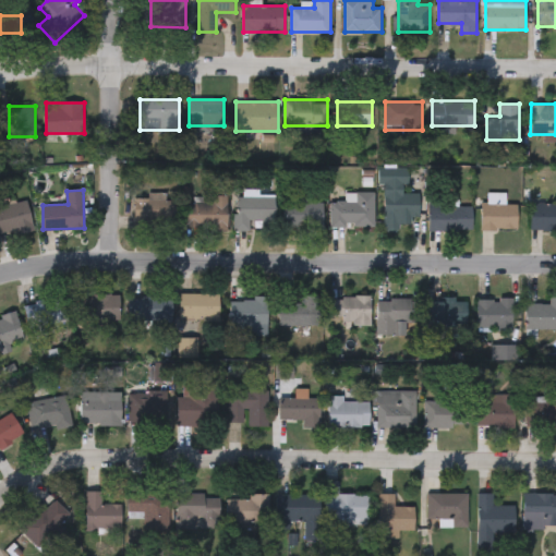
[(333,202),(346,202),(346,192),(376,192),(375,227),(333,227),(333,202)]
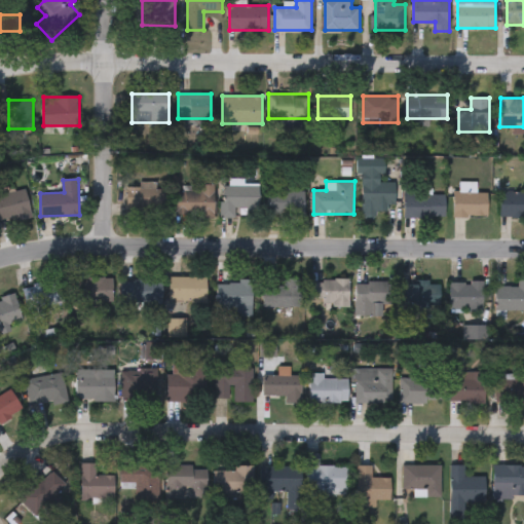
[(363,182),(396,182),(396,203),(378,203),(378,216),(363,216),(363,182)]
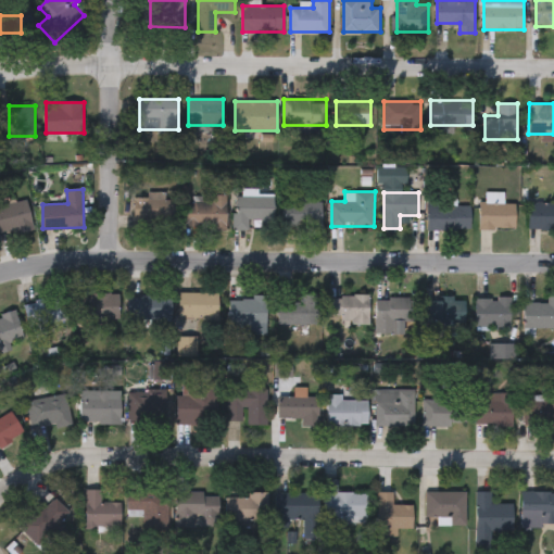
[(174,200),(174,227),(135,228),(134,194),(165,194),(165,200),(174,200)]
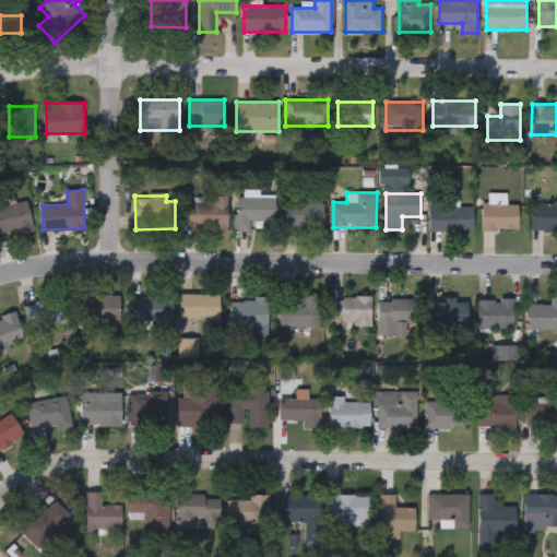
[(237,198),(276,197),(276,221),(251,221),(251,230),(237,230),(237,198)]
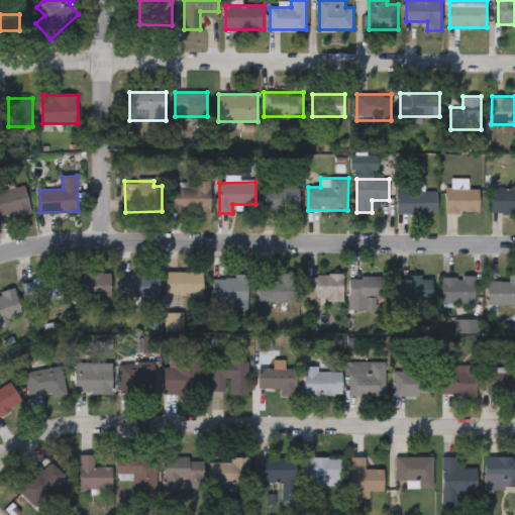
[(212,184),(211,213),(172,212),(172,184),(212,184)]
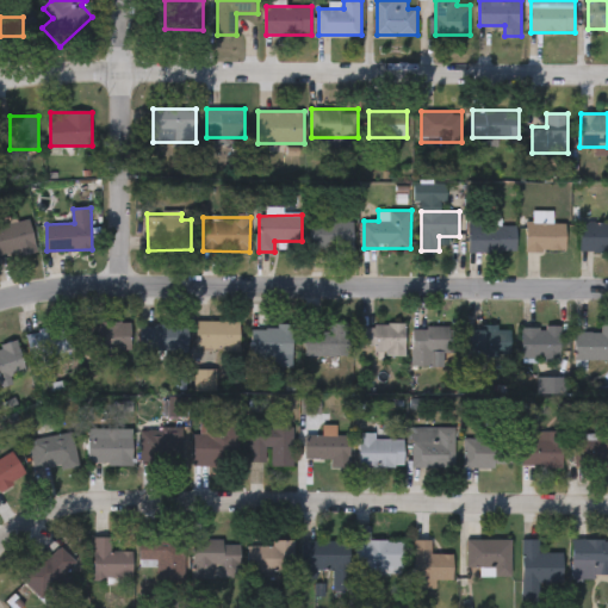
[(37,250),(0,256),(0,225),(31,219),(37,250)]
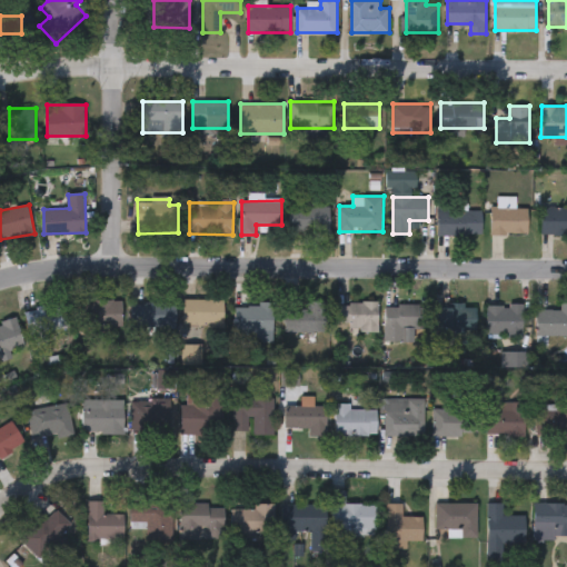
[(290,231),(290,206),(330,206),(330,231),(290,231)]
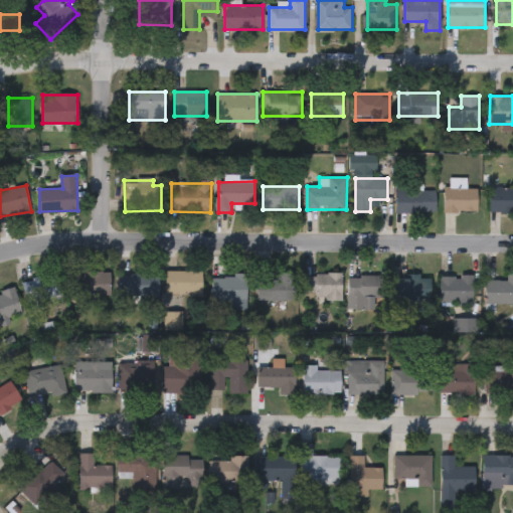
[(512,211),(490,211),(490,187),(512,187),(512,211)]
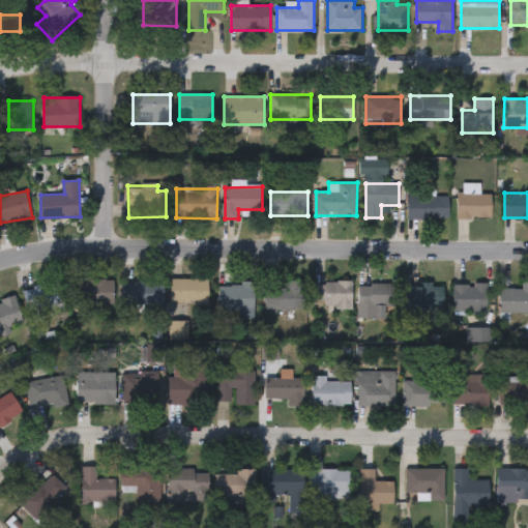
[(492,217),(459,217),(459,194),(492,194),(492,217)]
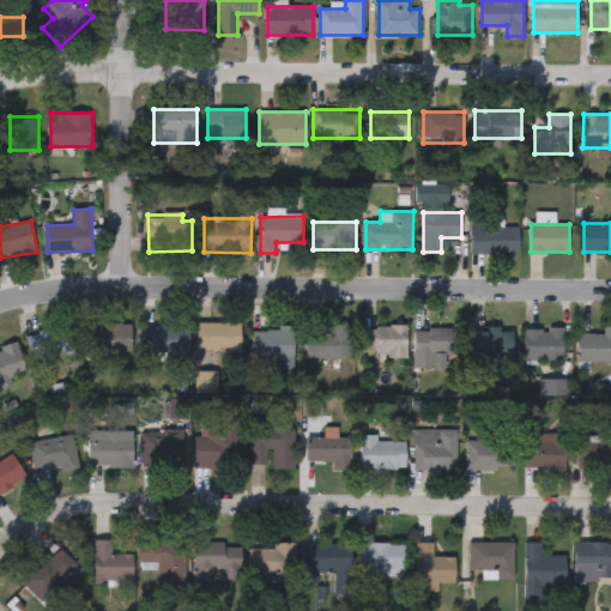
[(521,227),(521,253),(472,253),(472,227),(521,227)]
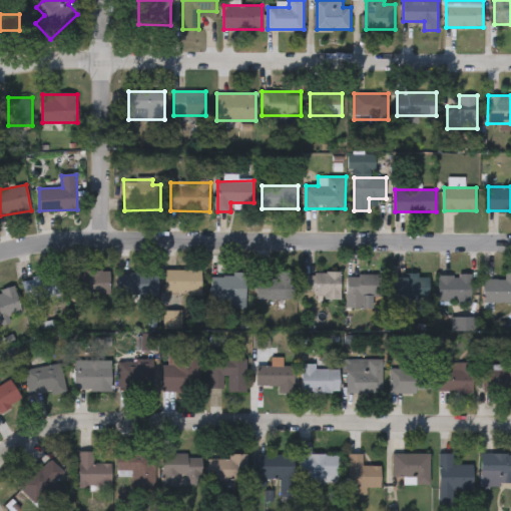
[(202,270),(202,294),(166,294),(166,270),(202,270)]
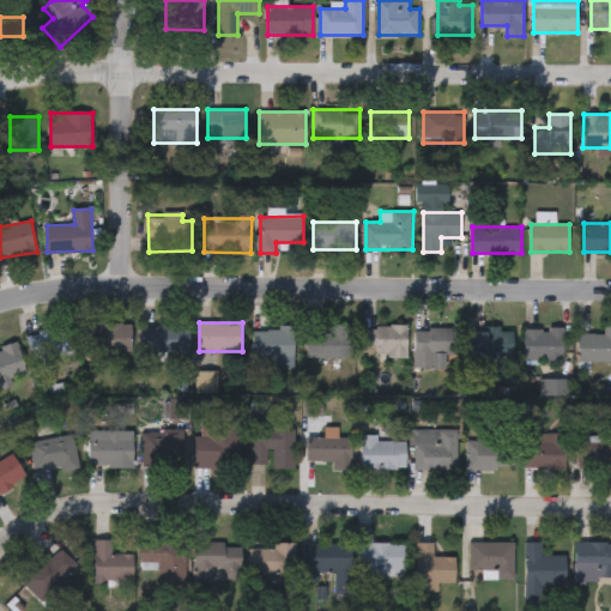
[(88,324),(132,324),(132,355),(88,355),(88,324)]
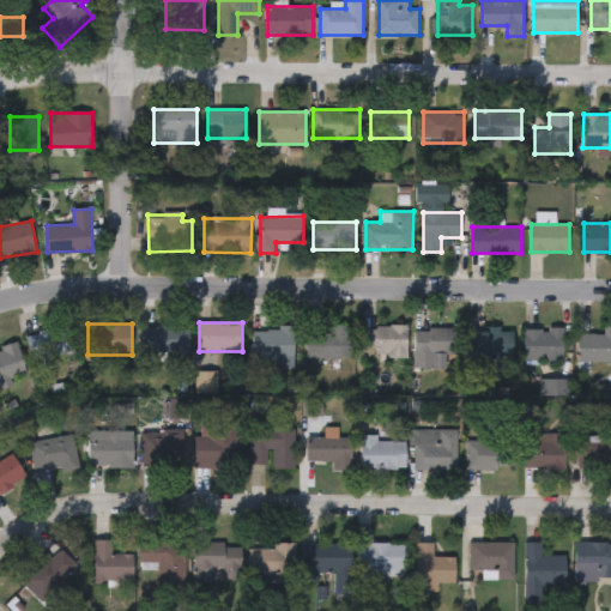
[(364,325),(409,326),(407,354),(364,354),(364,325)]
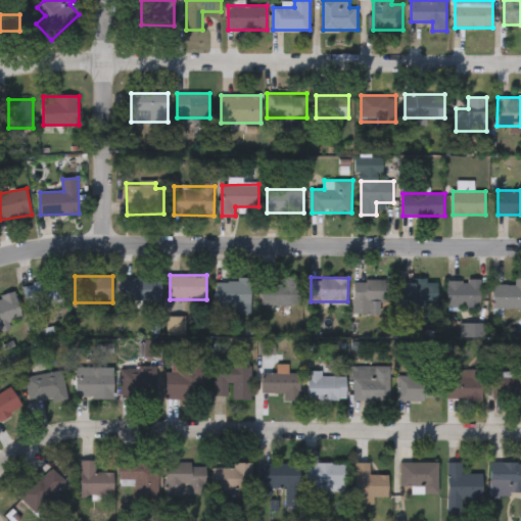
[(121,301),(121,278),(162,278),(162,301),(121,301)]
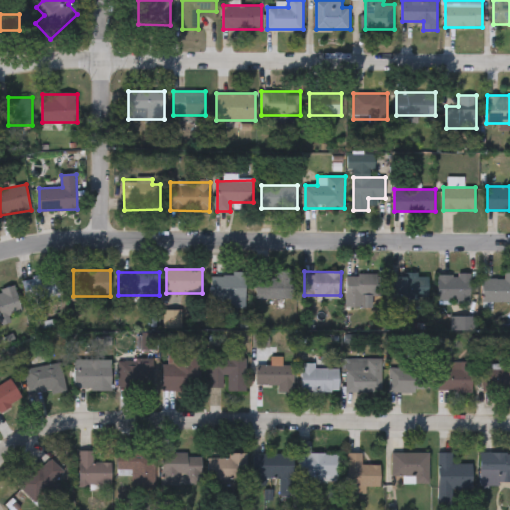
[(246,273),(246,303),(212,303),(212,273),(246,273)]
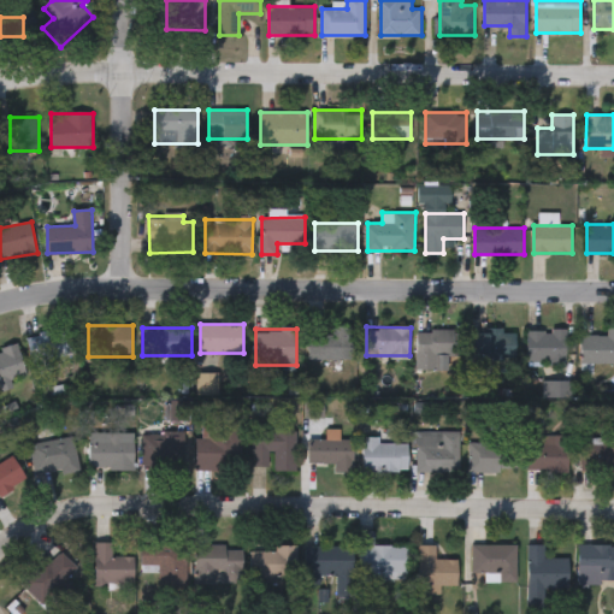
[(613,364),(582,364),(582,334),(608,334),(608,329),(613,329),(613,364)]
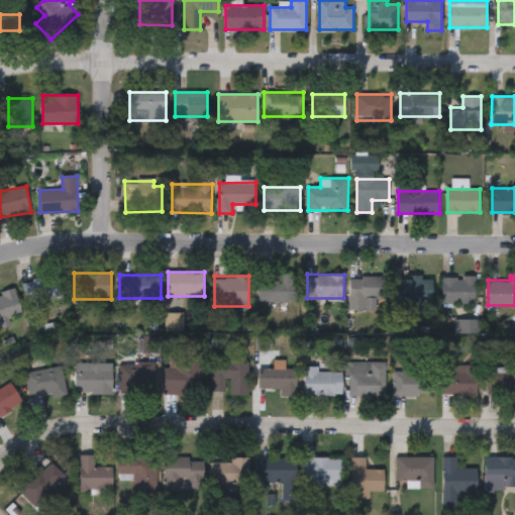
[(26,303),(23,281),(61,277),(64,299),(26,303)]
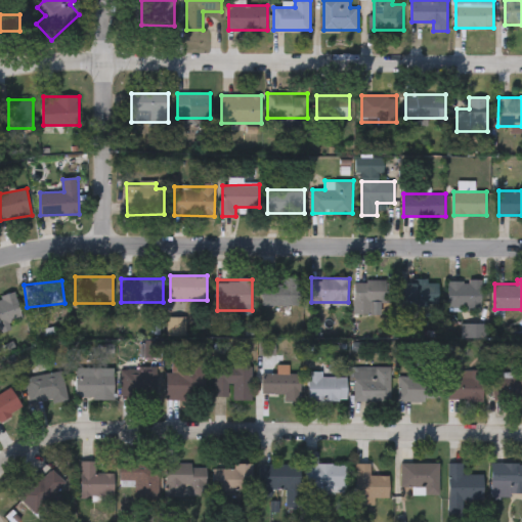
[(355,313),(355,280),(394,280),(394,303),(372,303),(372,313),(355,313)]
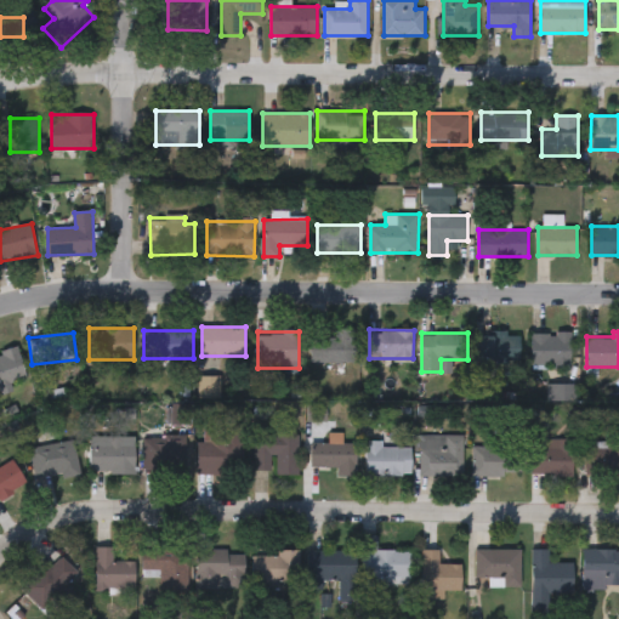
[(476,362),(476,333),(521,333),(521,362),(476,362)]
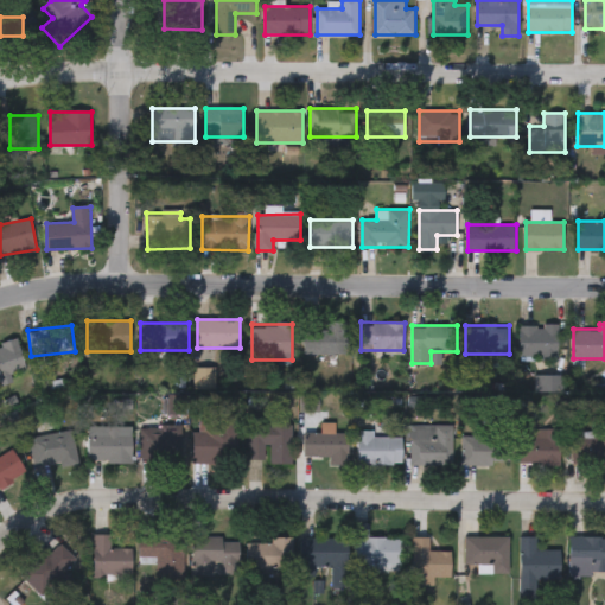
[(520,325),(559,325),(559,358),(520,358),(520,325)]
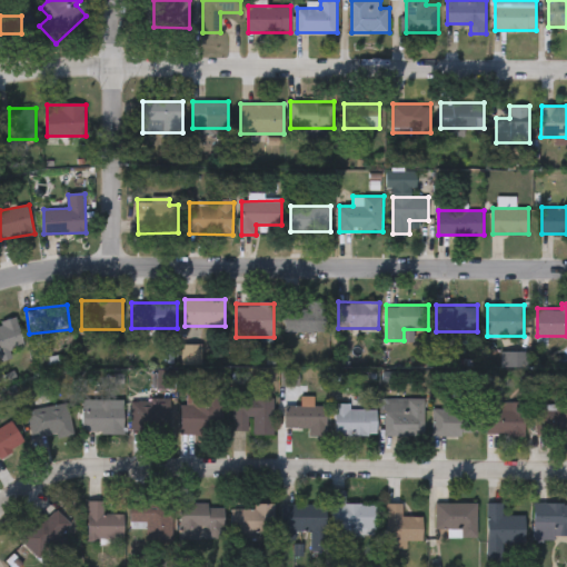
[(286,331),(286,307),(326,307),(326,331),(286,331)]
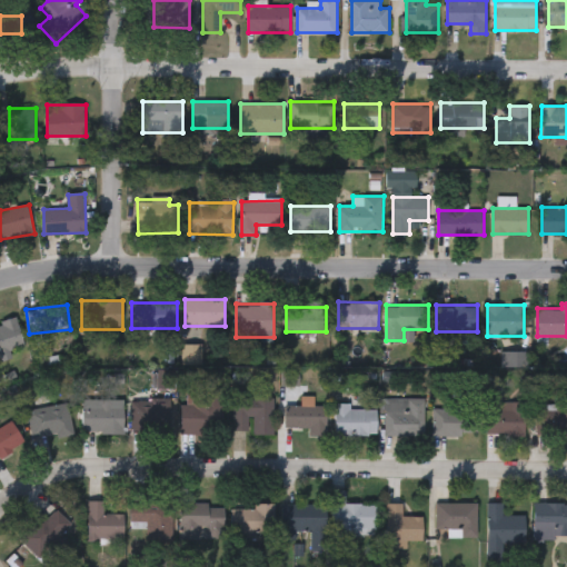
[(0,360),(0,325),(19,320),(25,347),(12,350),(13,357),(0,360)]
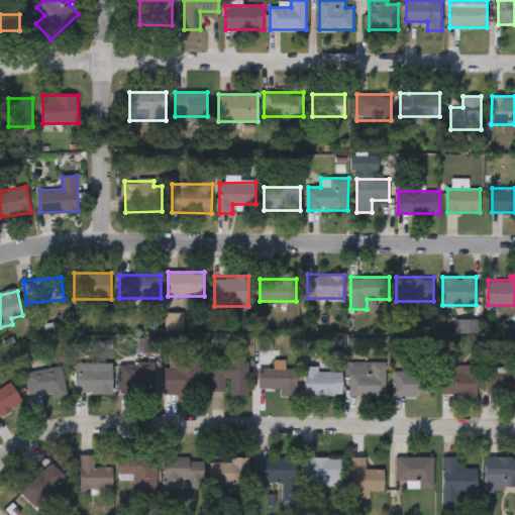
[(142,353),(142,336),(160,336),(160,353),(142,353)]
